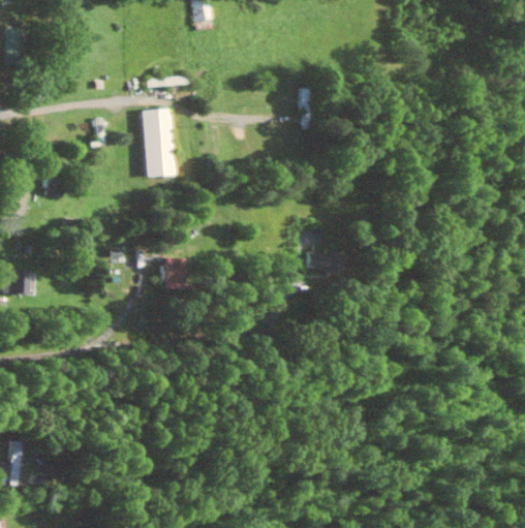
[(195,0),(198,22),(213,20),(211,0),(195,0)]
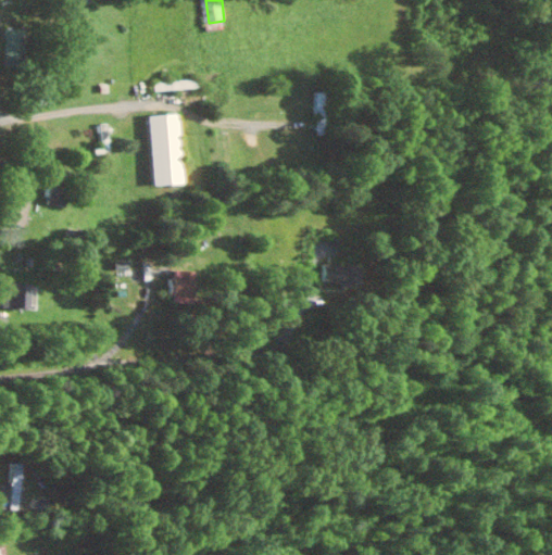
[(182,185),(178,115),(150,117),(153,187),(182,185)]
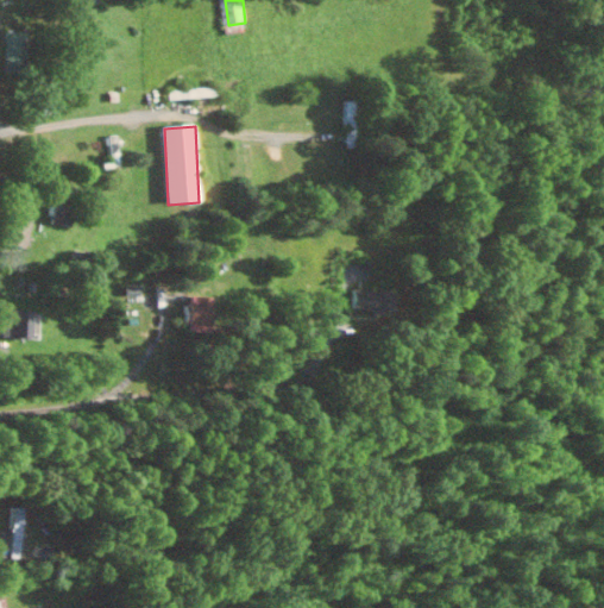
[(357,312),(398,313),(398,292),(357,292),(357,312)]
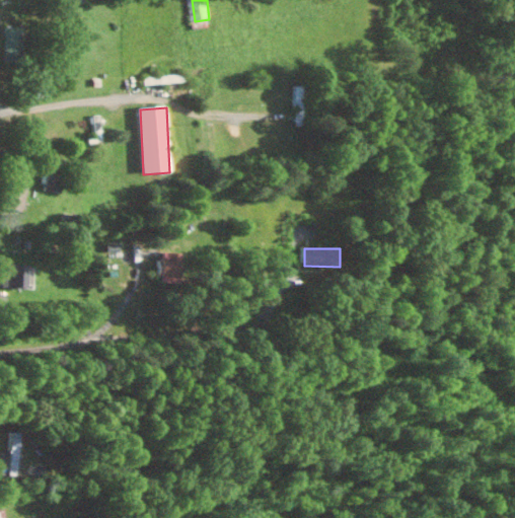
[(161,284),(180,285),(181,253),(162,252),(161,284)]
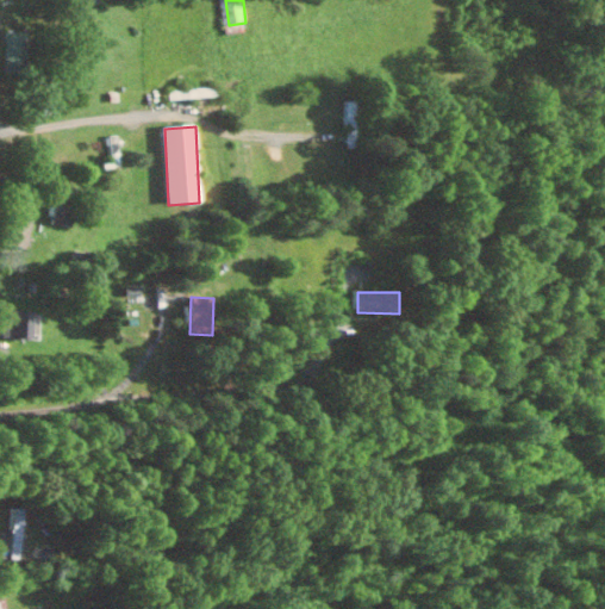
[(29,342),(33,315),(7,310),(2,337),(29,342)]
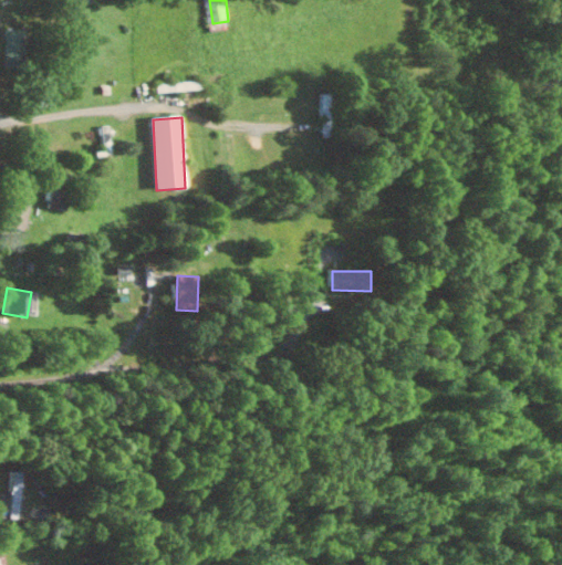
[(10,520),(20,520),(21,472),(12,471),(10,520)]
